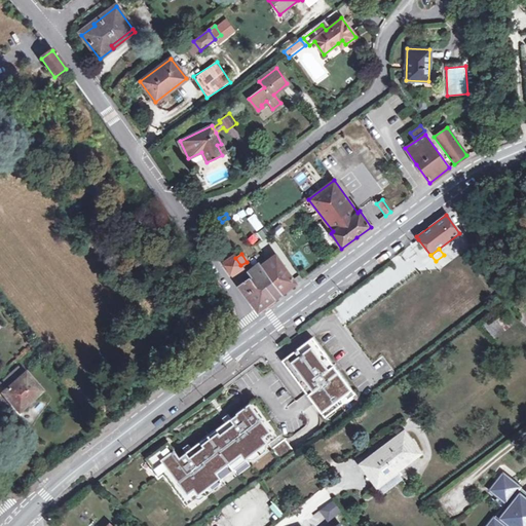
[(261,266),(280,294),(295,283),(275,256),(261,266)]
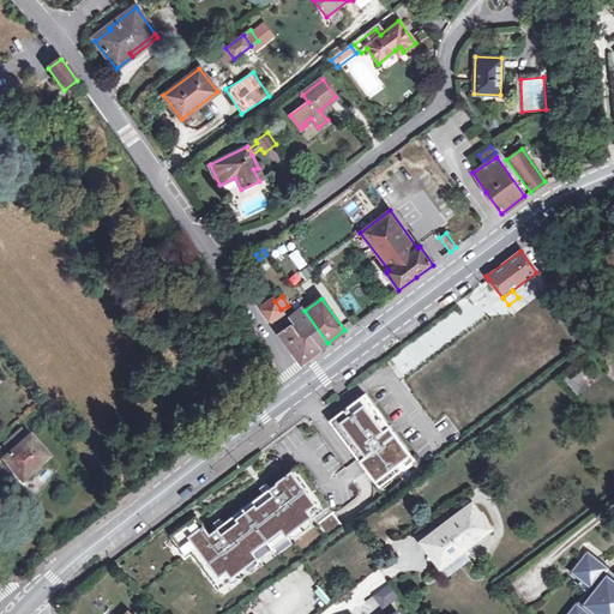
[(281,309),(275,301),(262,309),(269,319),(281,309)]
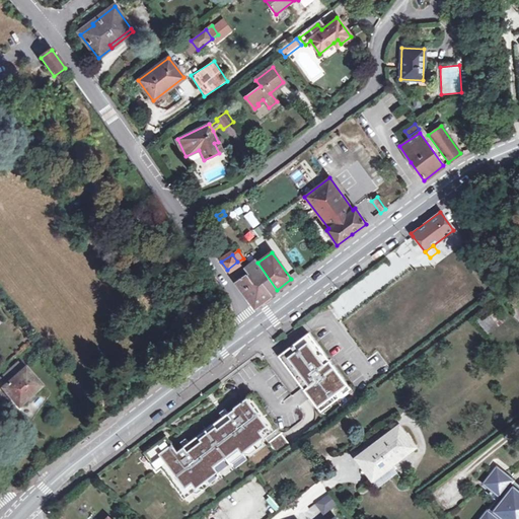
[(277,290),(257,263),(254,260),(244,269),(253,282),(257,279),(270,295),(277,290)]
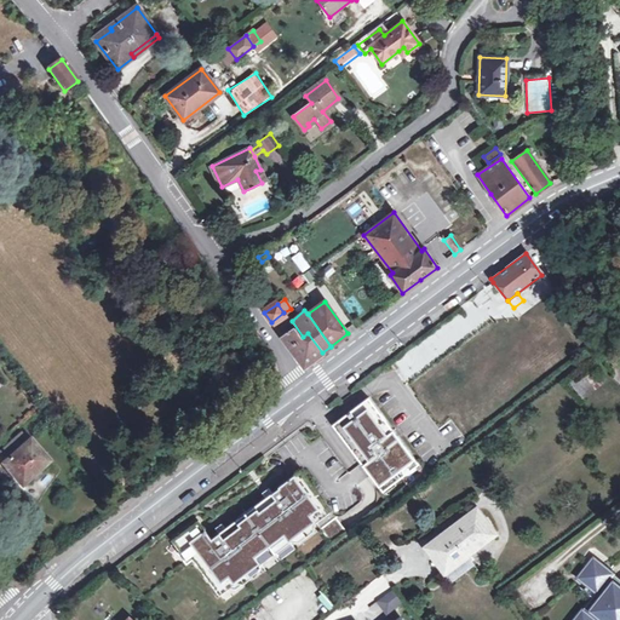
[(458,313),(391,366),(406,383),(472,329),(458,313)]
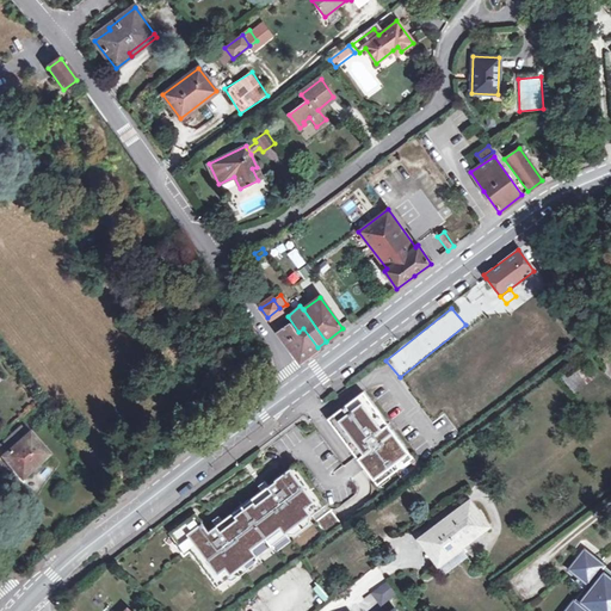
[(297,362),(318,347),(303,328),(298,332),(295,334),(289,326),(277,334),(297,362)]
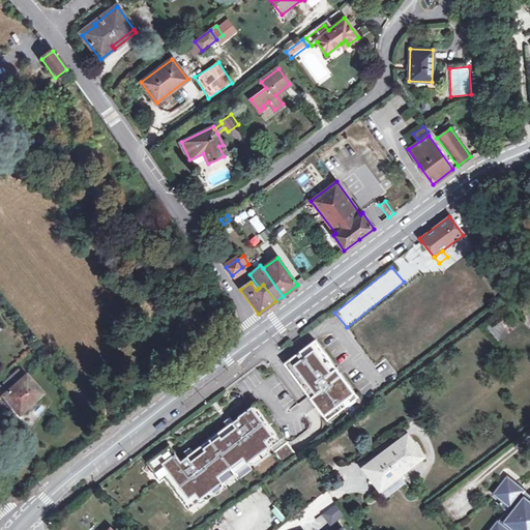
[(501,324),(506,331),(508,334),(516,328),(509,319),(511,316),(506,310),(492,321),(497,327),(501,324)]
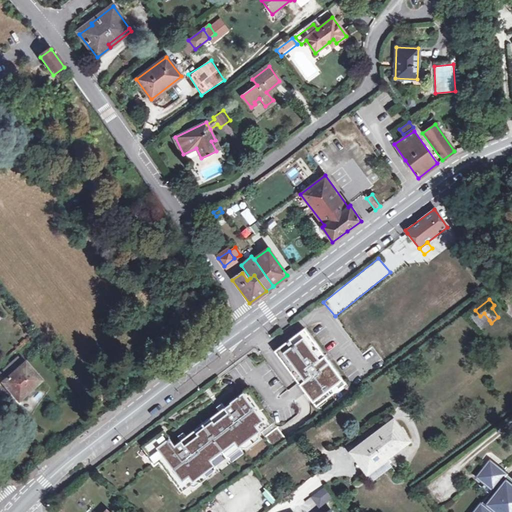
[(486,323),(489,320),(484,313),(480,316),(486,323)]
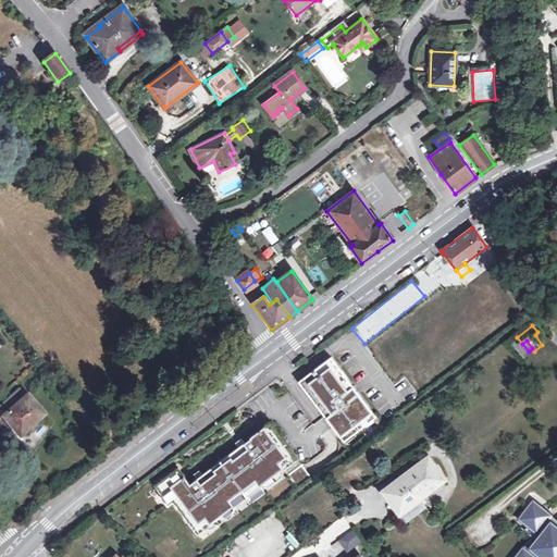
[(364,422),(374,415),(331,357),(298,381),(343,440),(353,432),(354,434),(367,424),(364,422)]
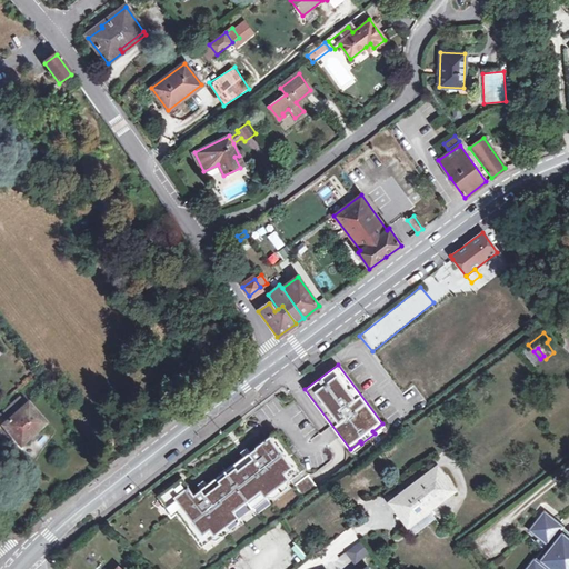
[(21,446),(46,423),(20,397),(0,415),(0,416),(6,422),(3,426),(21,446)]
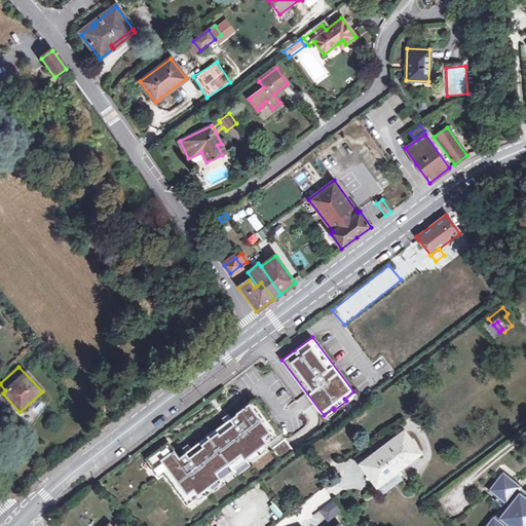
[(152,467),(156,464),(182,498),(194,489),(197,493),(220,477),(217,472),(229,462),(240,454),(245,458),(267,441),(263,437),(275,427),(255,400),(236,413),(237,414),(231,418),(225,422),(214,431),(216,434),(204,442),(202,440),(191,448),(186,452),(180,457),(168,442),(146,458),(152,467)]
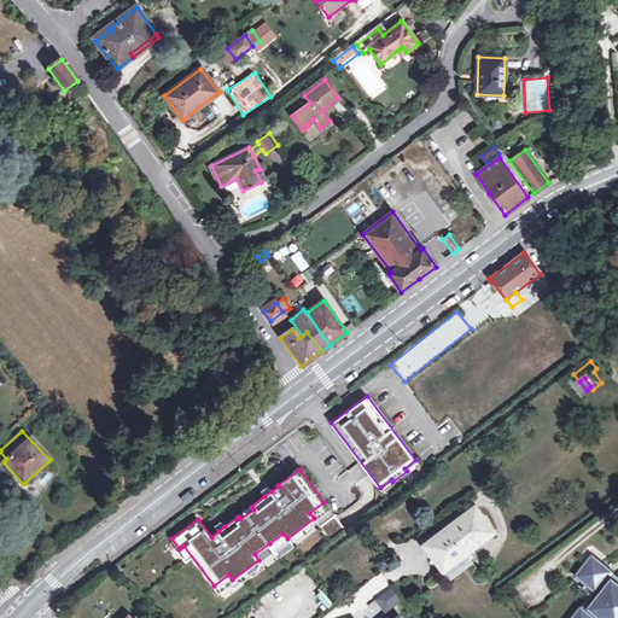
[(318,482),(330,496),(334,493),(322,477),(318,482)]
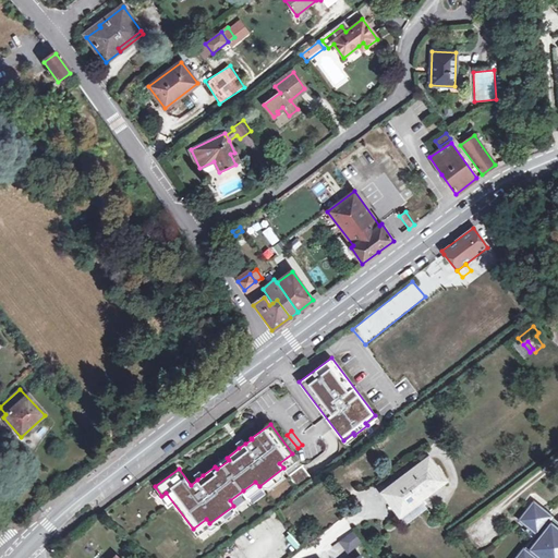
[(235,444),(239,448),(245,444),(242,439),(235,444)]
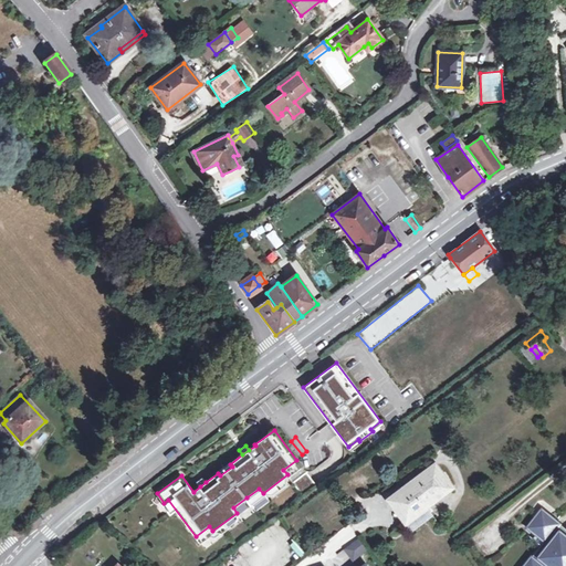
[(313,461),(306,451),(302,454),(308,464),(313,461)]
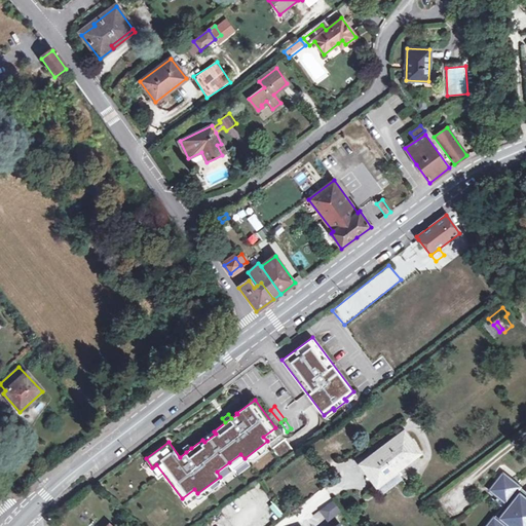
[(214,431),(202,440),(204,442),(216,434),(214,431)]
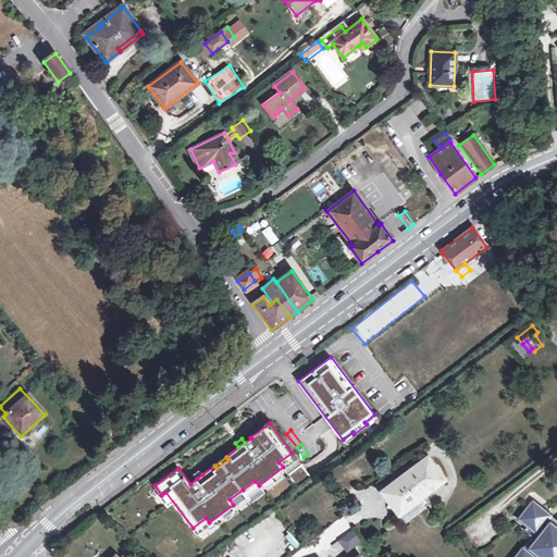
[(385,492),(392,500),(396,498),(404,509),(399,512),(407,521),(425,506),(419,497),(443,480),(429,459),(385,492)]
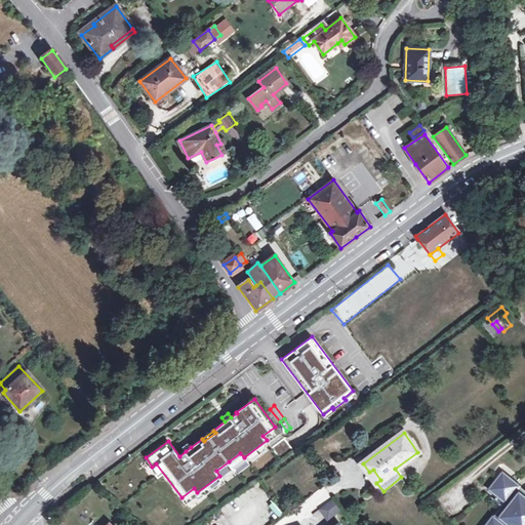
[(280,459),(293,450),(284,439),(272,448),(280,459)]
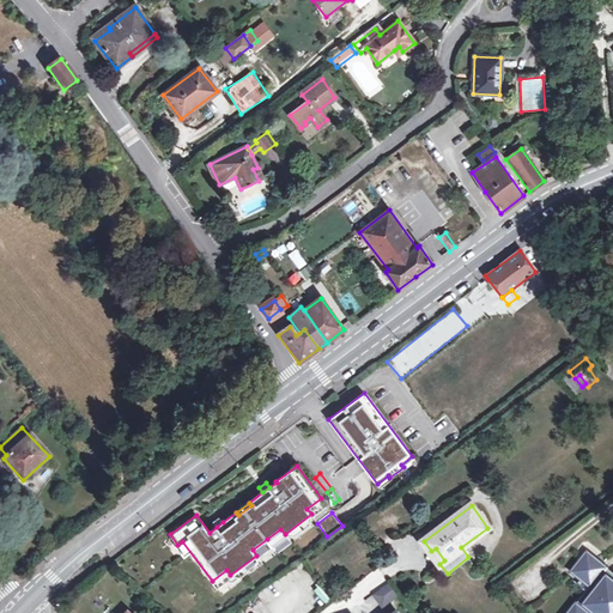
[(213,522),(217,527),(223,522),(219,517),(213,522)]
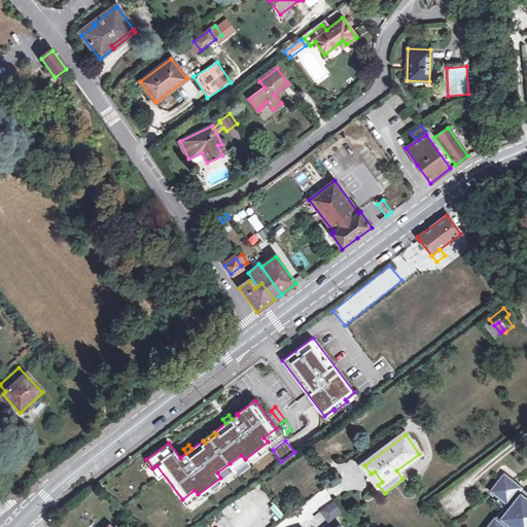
[(152,468),(151,469),(159,479),(164,475),(156,465),(152,468)]
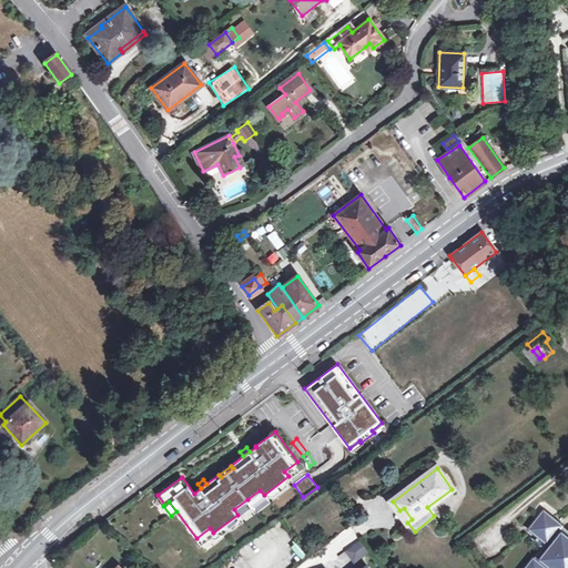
[(527,515),(529,516),(535,509),(541,515),(544,513),(535,506),(527,515)]
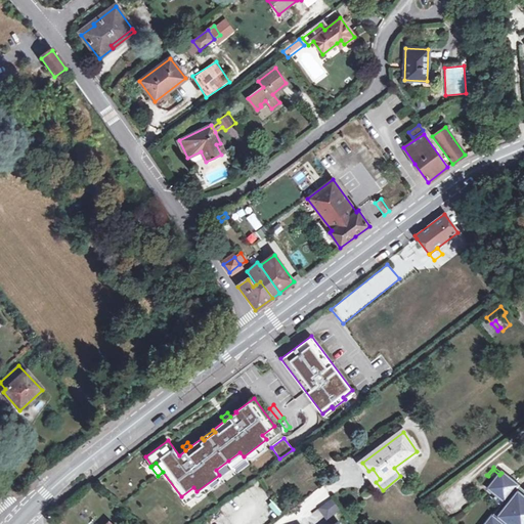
[(373,469),(368,471),(367,472),(376,482),(380,479),(373,469)]
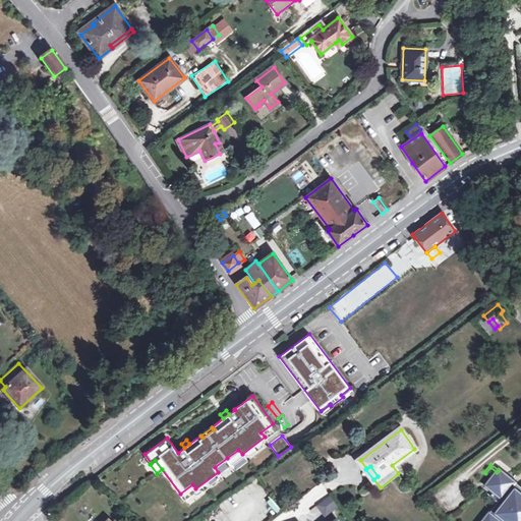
[(520,520),(520,487),(518,485),(499,470),(497,472),(490,467),(485,473),(483,472),(477,479),(485,486),(482,490),(498,503),(502,506),(493,517),(488,514),(482,520),(520,520)]
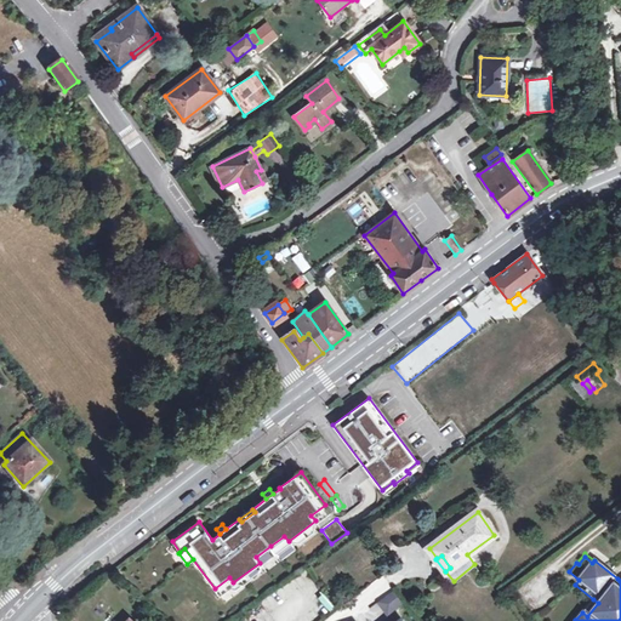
[(394,590),(379,602),(387,614),(403,602),(394,590)]
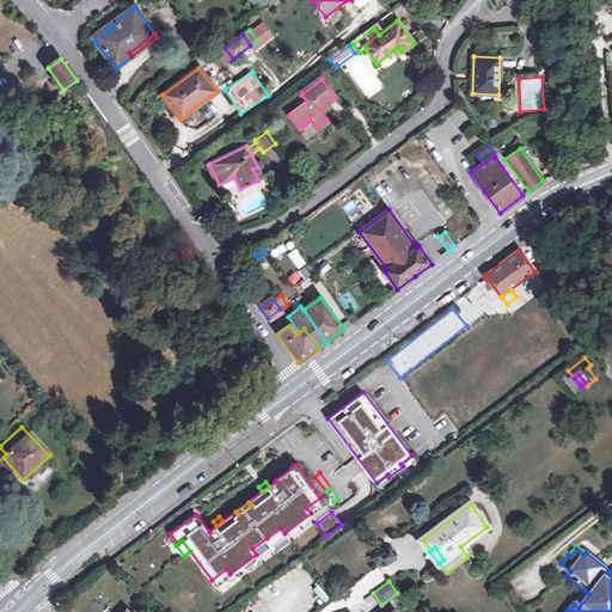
[(585,591),(574,604),(579,607),(589,594),(585,591)]
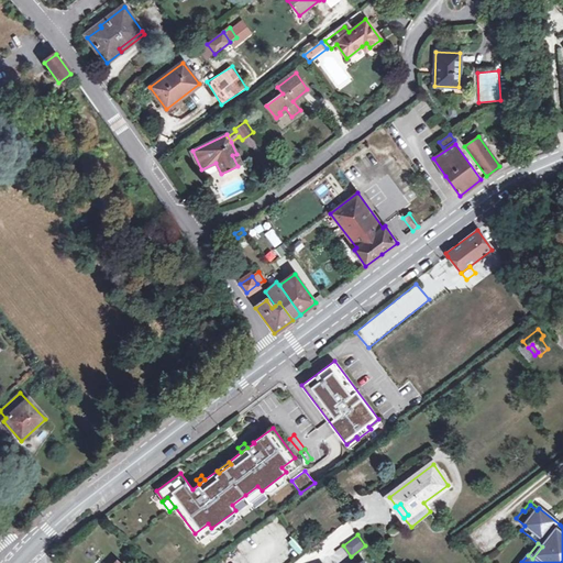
[(343,548),(331,555),(335,562),(351,562),(352,562),(343,548)]
